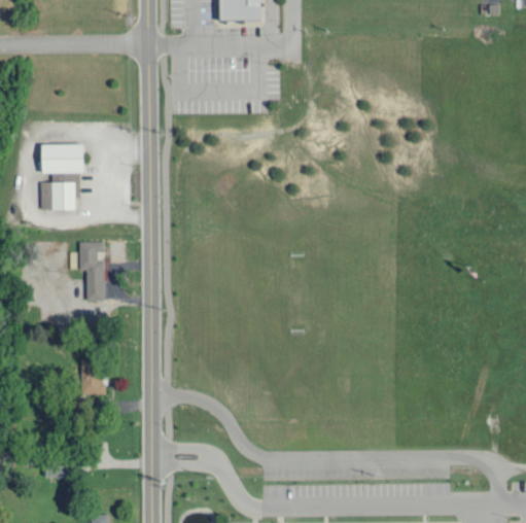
[(218,0),(219,25),(259,25),(258,0),(218,0)]
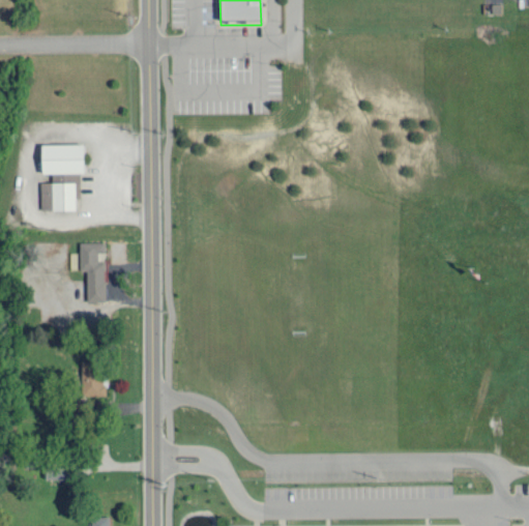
[(77,211),(77,174),(85,174),(85,145),(42,145),(42,175),(52,175),(52,183),(40,183),(40,211),(77,211)]
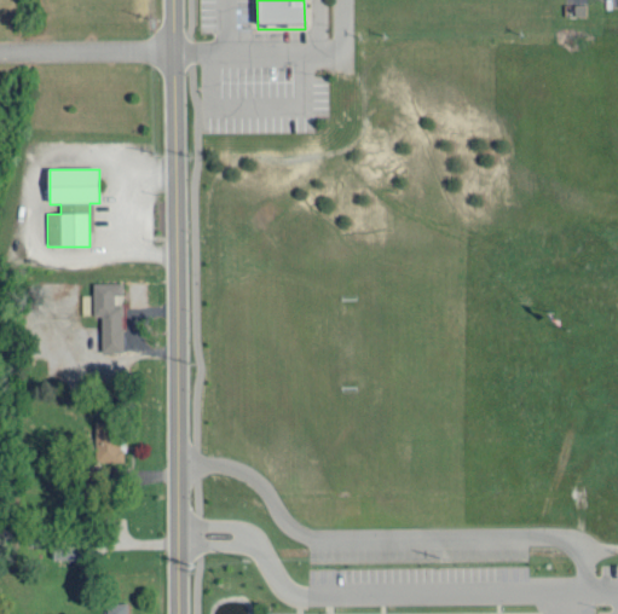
[(122,284),(93,285),(93,296),(81,296),(81,318),(100,318),(102,354),(122,354),(122,307),(114,307),(114,296),(122,296),(122,284)]
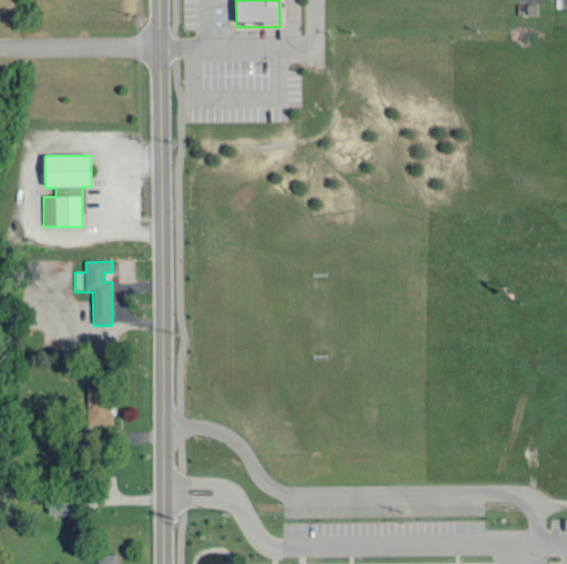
[(110,389),(87,389),(88,426),(110,425),(110,389)]
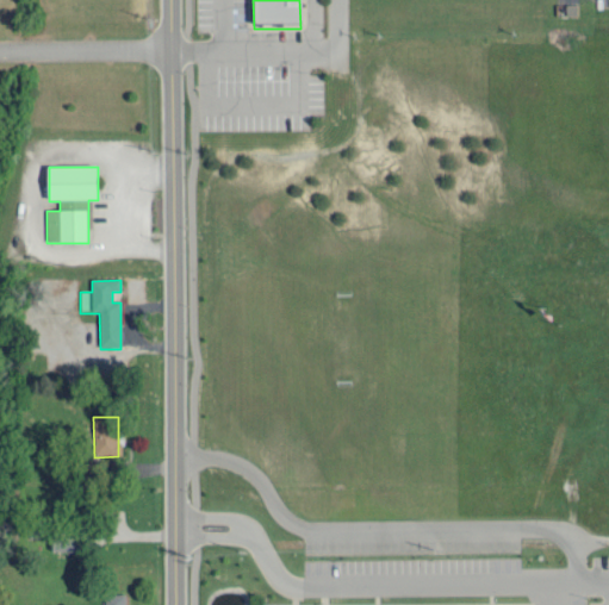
[(80,553),(81,541),(53,540),(53,552),(80,553)]
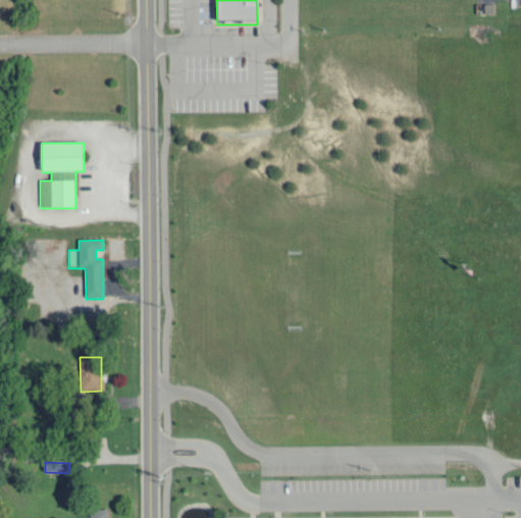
All buildings are outlined.
